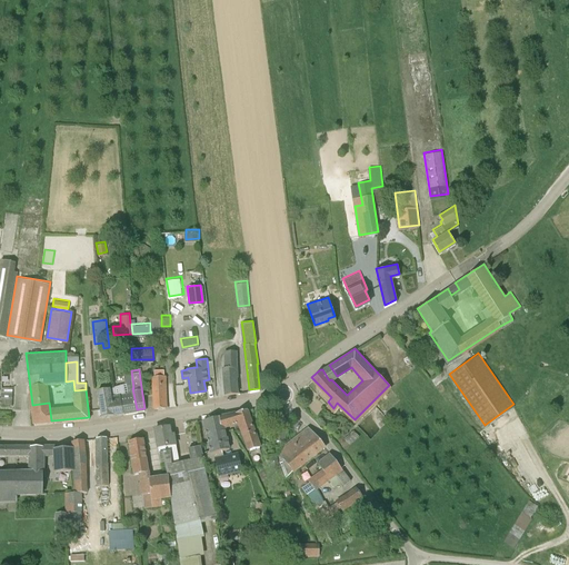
[(123,412),(137,409),(132,388),(133,388),(131,370),(123,372),(125,380),(115,385),(115,386),(116,393),(120,393),(123,412)]
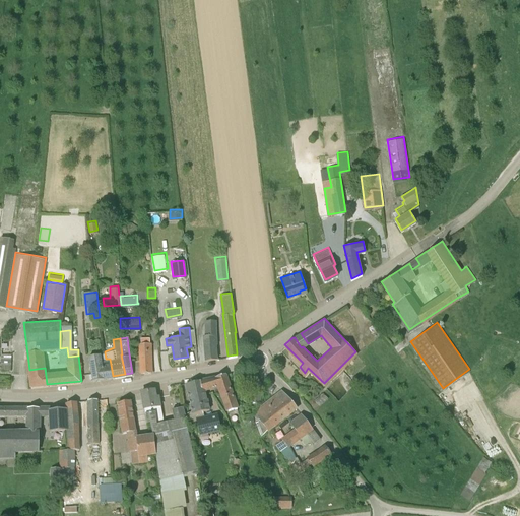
[(141,371),(151,370),(149,341),(139,342),(141,371)]
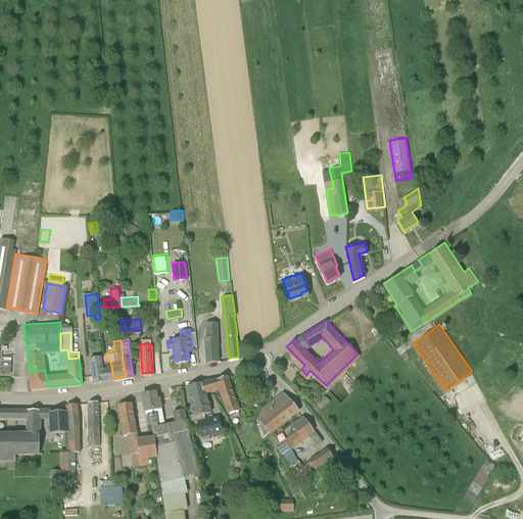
[(219,359),(217,344),(205,345),(207,360),(219,359)]
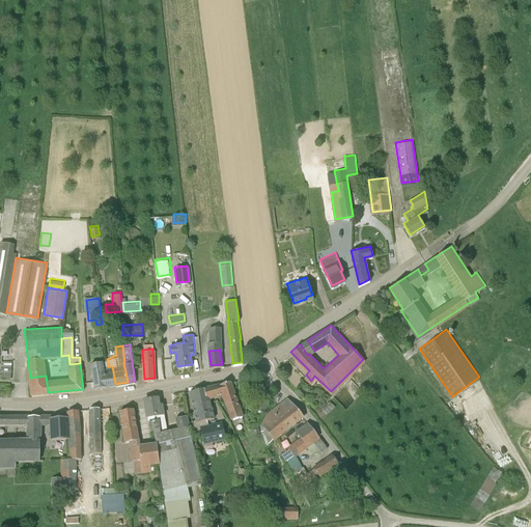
[(0,376),(10,376),(11,359),(1,359),(0,376)]
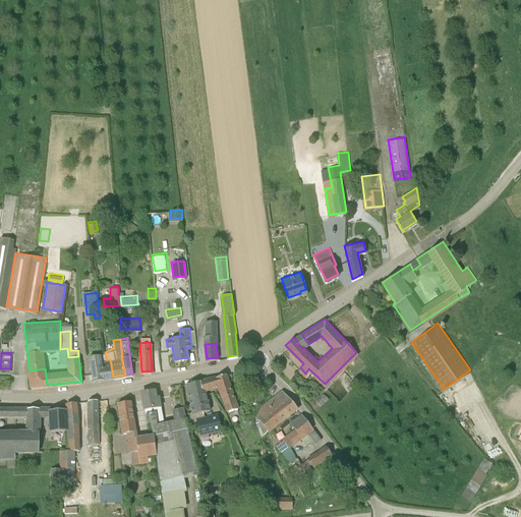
[(89,355),(93,380),(113,377),(110,359),(106,359),(105,353),(89,355)]
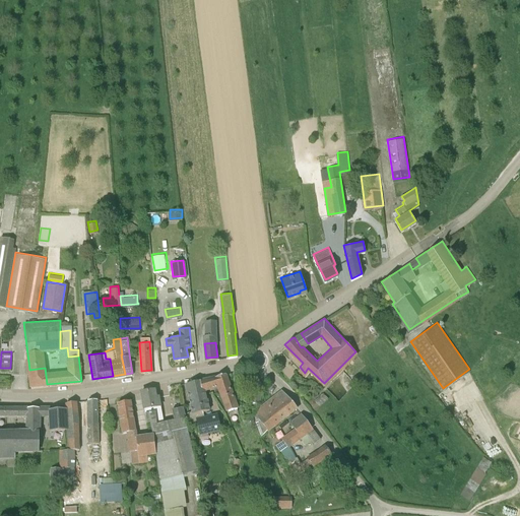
[(30,386),(47,384),(45,368),(29,370),(30,386)]
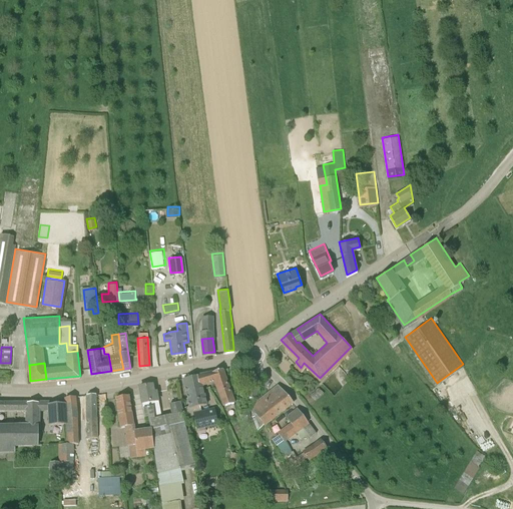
[(222,368),(222,367),(212,370),(206,371),(197,373),(200,383),(215,378),(224,403),(232,400),(222,368)]
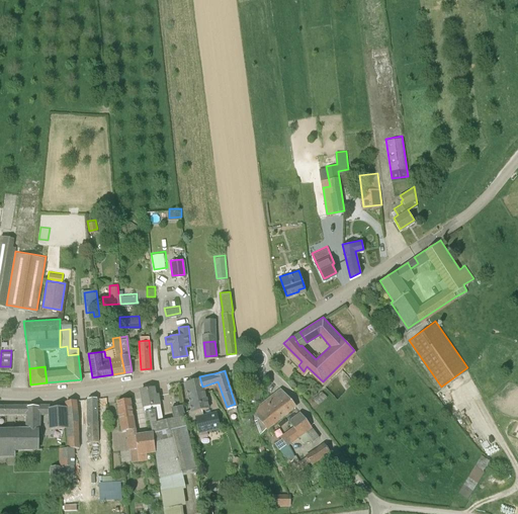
[(199,376),(185,380),(191,408),(186,409),(188,421),(196,419),(195,415),(203,413),(202,408),(208,406),(204,390),(202,388),(202,387),(199,376)]
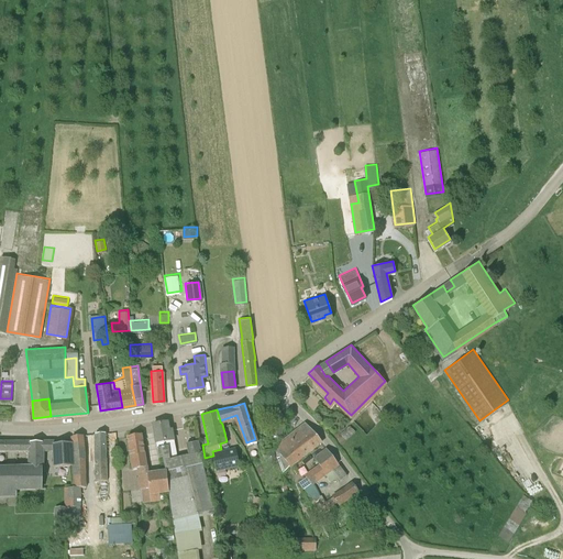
[(285,414),(279,413),(276,412),(272,431),(280,434),(285,414)]
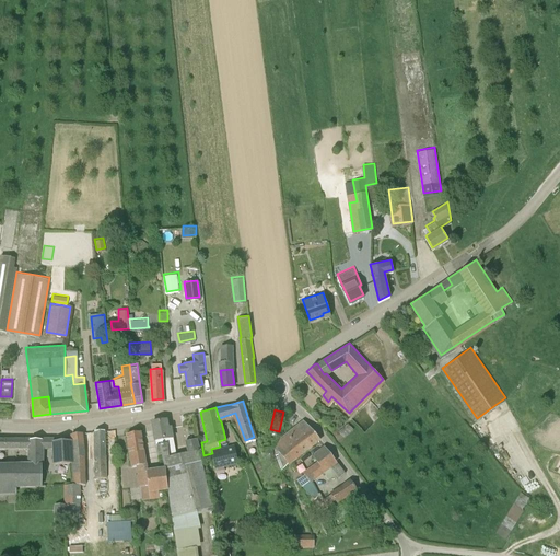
[(161,452),(165,466),(167,486),(172,513),(212,504),(198,448),(199,448),(197,436),(185,439),(187,450),(170,454),(168,446),(174,443),(171,425),(168,425),(166,417),(152,420),(155,443),(156,443),(159,452),(161,452)]
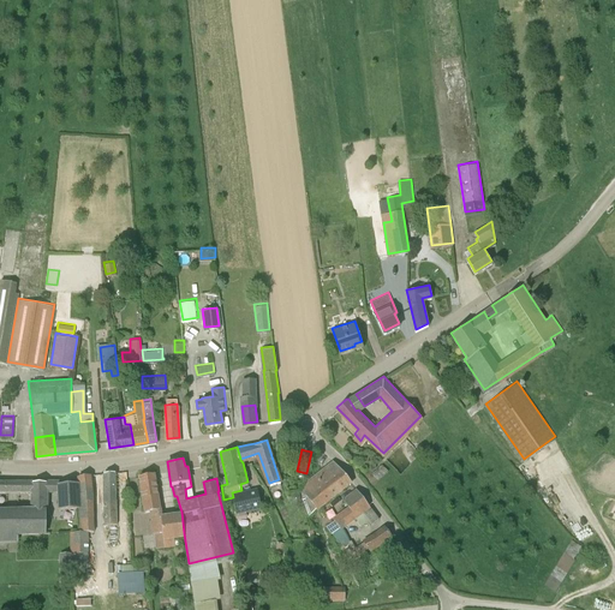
[(316,506),(341,486),(351,479),(341,467),(334,460),(308,479),(302,490),(302,496),(309,512),(316,506)]
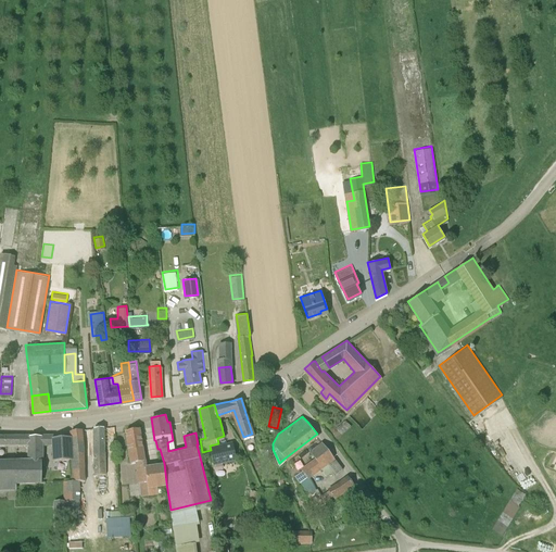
[(337,426),(342,431),(351,424),(345,418),(337,426)]
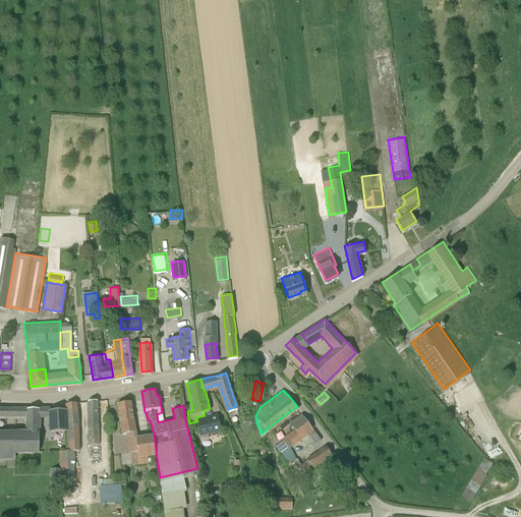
[(98,421),(98,398),(88,399),(89,442),(99,442),(99,421),(98,421)]
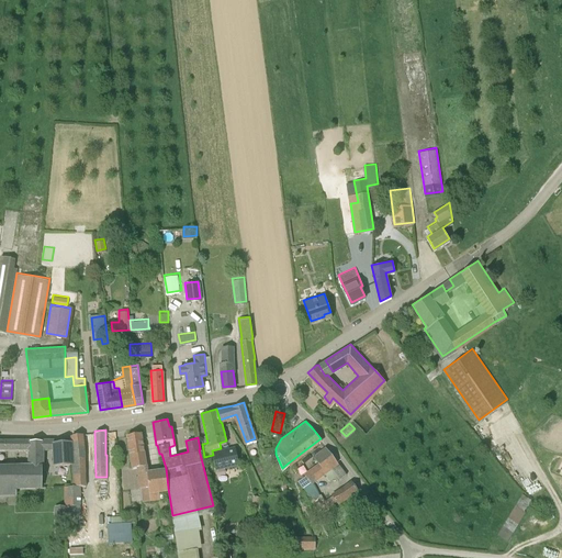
[(136,465),(137,472),(147,470),(141,432),(141,431),(127,433),(133,465),(136,465)]
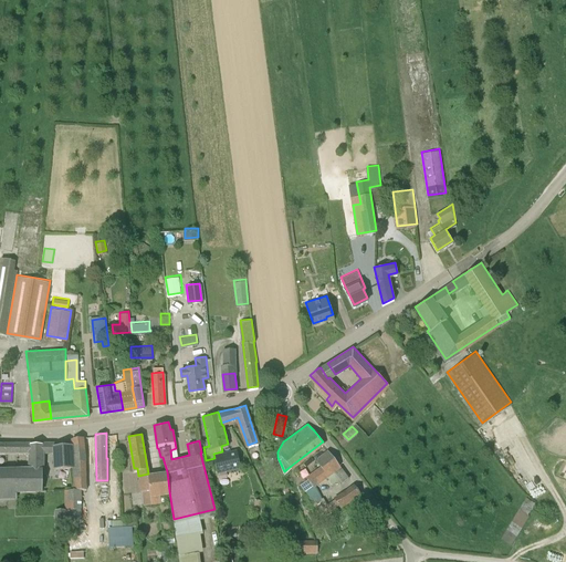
[(85,451),(83,436),(83,435),(73,437),(73,436),(72,437),(73,444),(72,444),(73,466),(72,466),(73,486),(65,487),(65,498),(65,507),(66,523),(81,522),(81,487),(86,487),(85,451)]
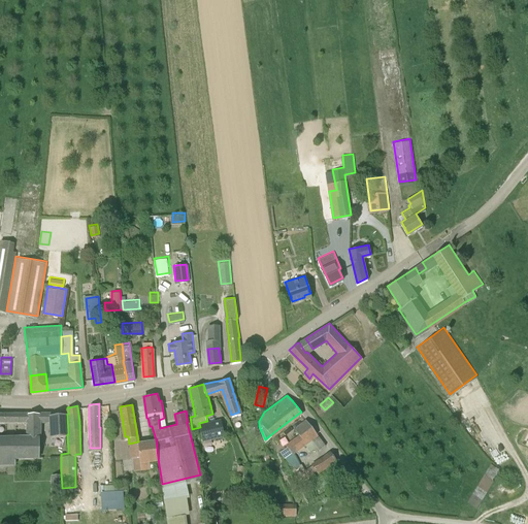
[(39,412),(14,412),(15,421),(26,421),(26,434),(0,434),(0,420),(6,421),(6,412),(0,412),(0,462),(15,463),(15,455),(39,454),(39,421),(39,412)]
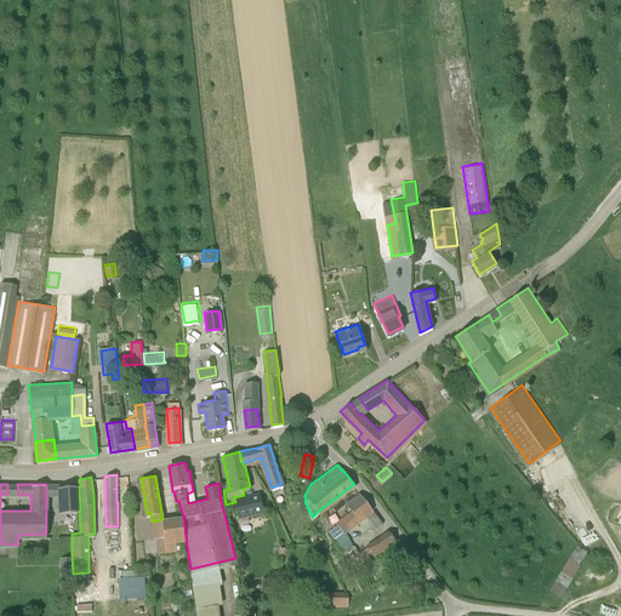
[(60,511),(79,511),(80,511),(79,486),(60,488),(60,495),(60,511)]
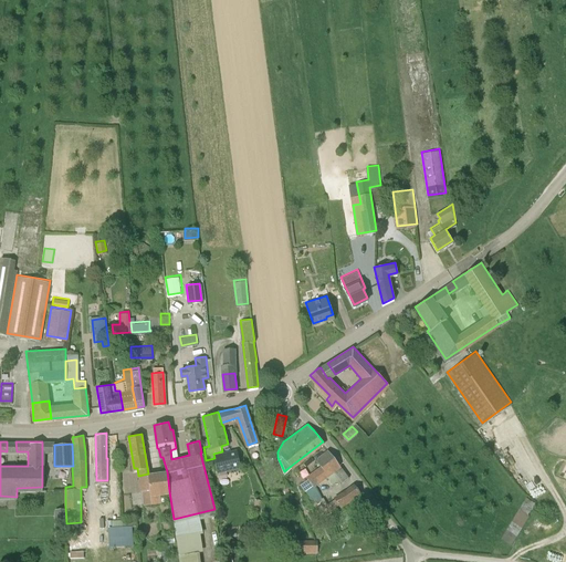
[(222,451),(213,454),(215,458),(217,470),(241,465),(237,448),(222,451)]
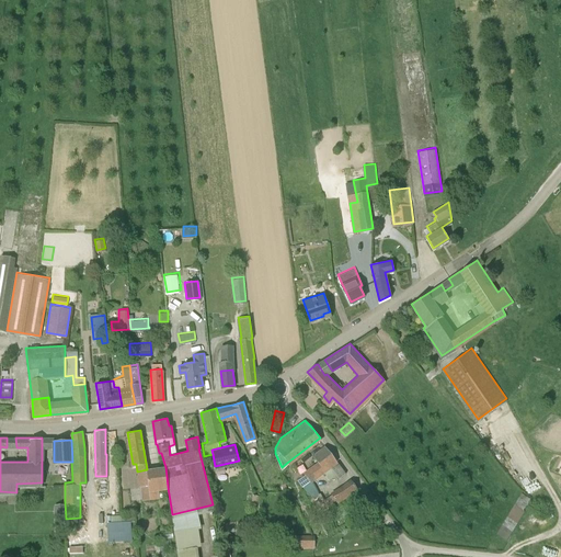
[(304,470),(305,473),(298,477),(302,484),(310,480),(336,459),(331,453),(324,445),(313,455),(317,459),(304,470)]
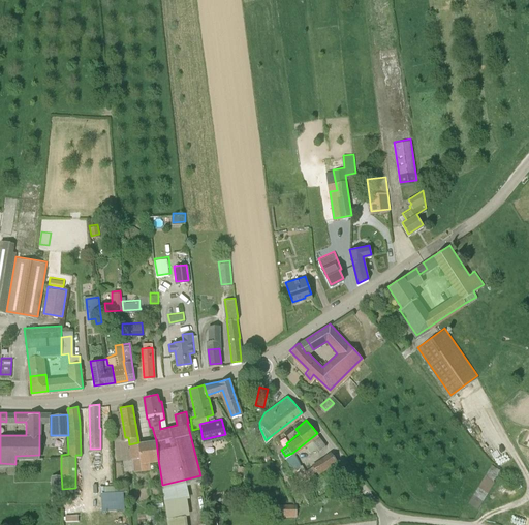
[(250,428),(253,430),(256,430),(258,428),(258,425),(256,422),(252,422),(250,425),(250,428)]
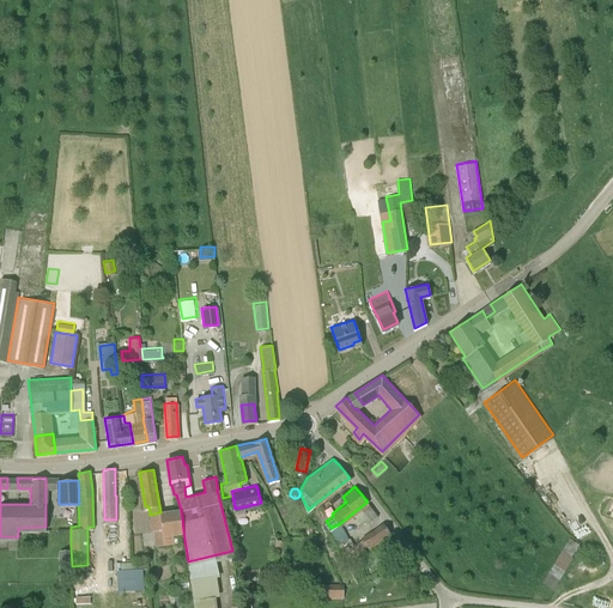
[(371,520),(377,514),(369,503),(363,508),(371,520)]
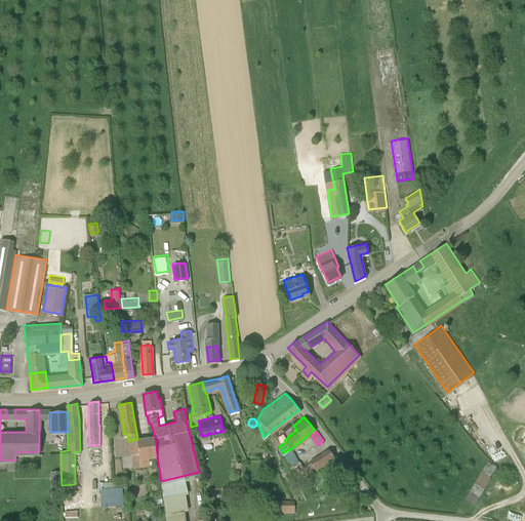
[(137,439),(128,441),(130,453),(131,453),(139,453),(139,457),(149,456),(157,455),(155,437),(137,439)]
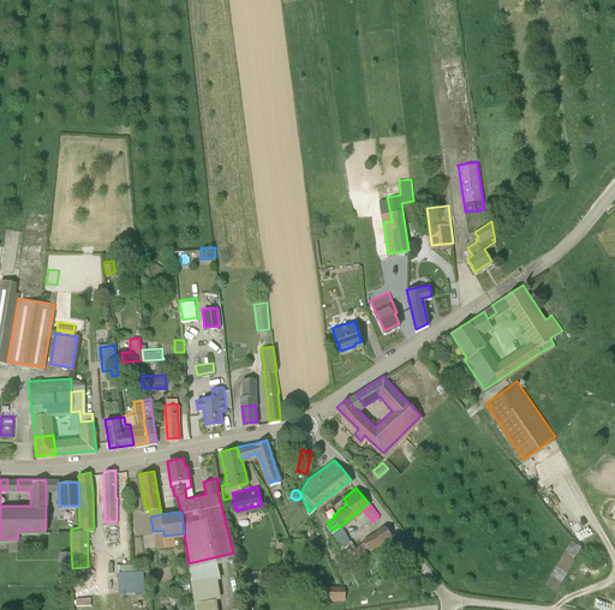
[(359,552),(392,533),(386,525),(364,539),(354,545),(359,552)]
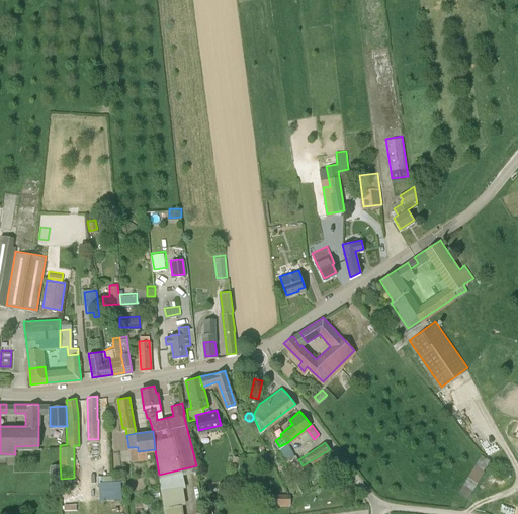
[(469,496),(492,457),(483,452),(460,491),(469,496)]
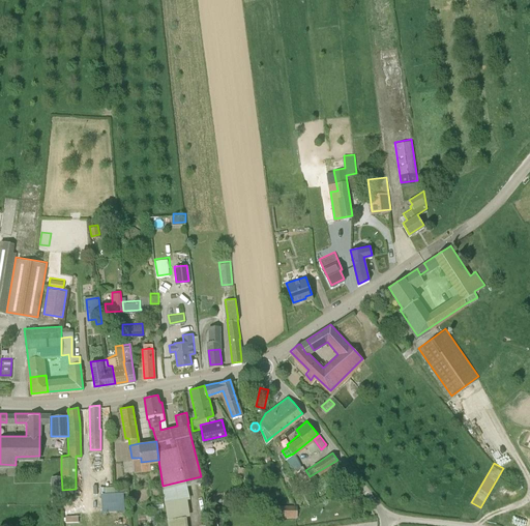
[(247,467),(239,466),(238,478),(245,479),(247,467)]
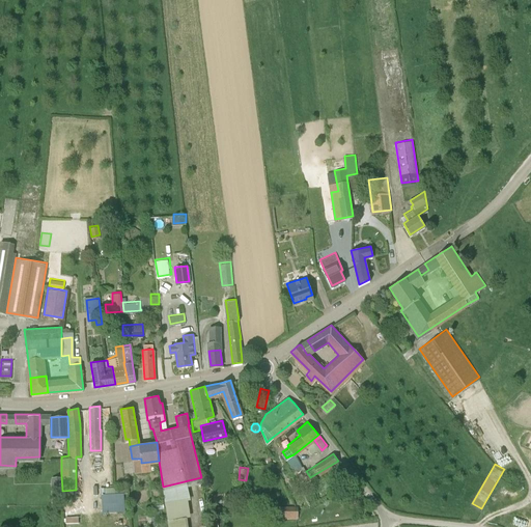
[(62,491),(61,475),(51,475),(52,495),(62,495),(62,491)]
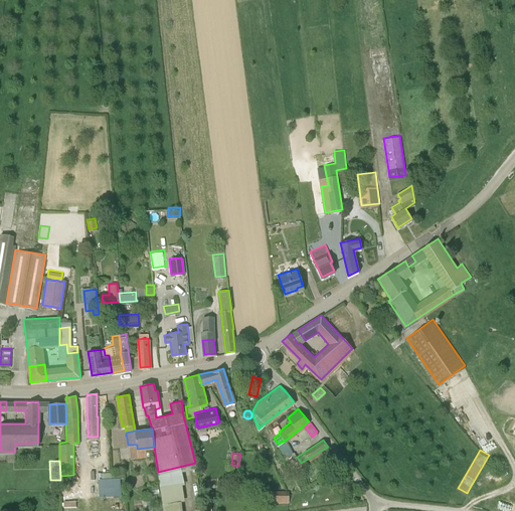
[(123,470),(111,471),(102,472),(102,478),(107,477),(107,495),(121,494),(120,477),(124,476),(123,470)]
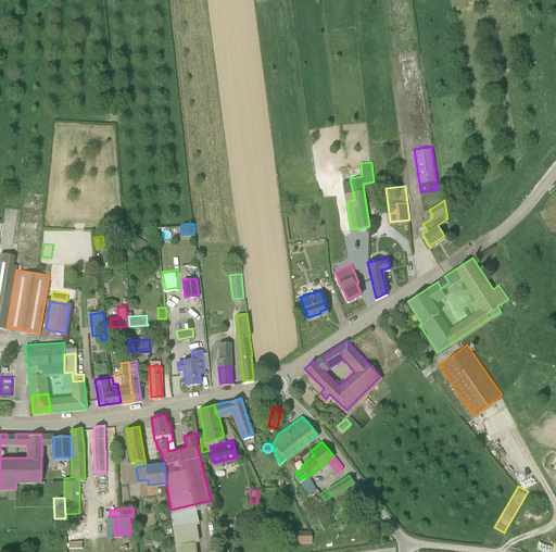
[(311,529),(282,529),(283,540),(311,539),(311,529)]
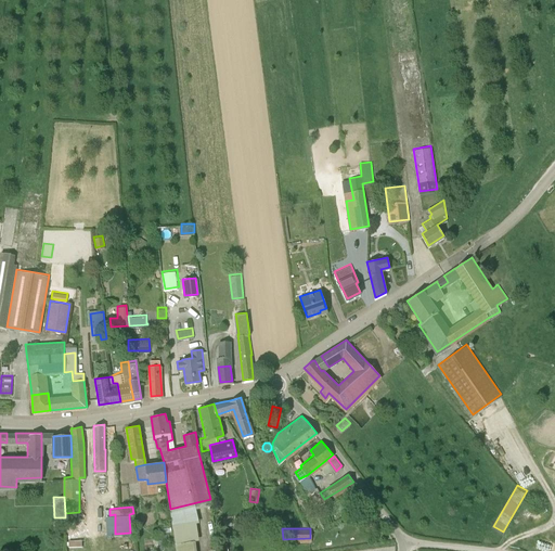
[(168,532),(156,533),(158,548),(164,548),(163,538),(169,537),(168,532)]
